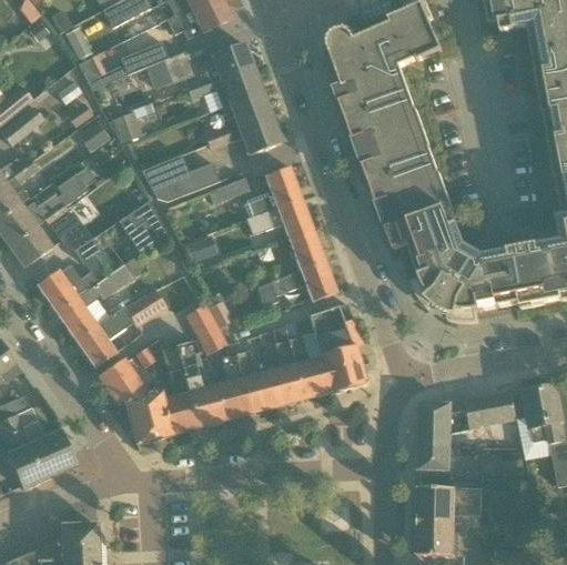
[(123,0),(118,3),(118,2),(107,8),(115,26),(151,7),(148,0),(123,0)]
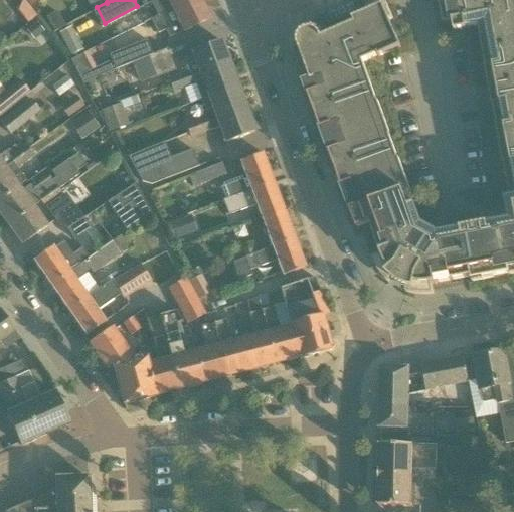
[(152,0),(159,13),(160,14),(187,0),(152,0)]
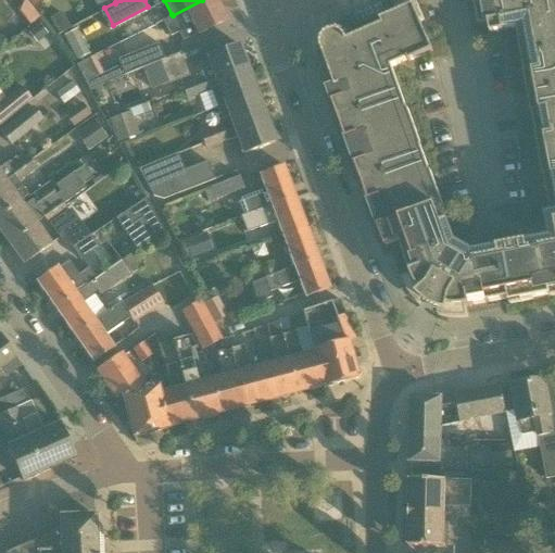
[(199,32),(200,32),(227,17),(218,0),(202,0),(173,15),(172,14),(164,19),(172,34),(179,30),(184,39),(199,32)]
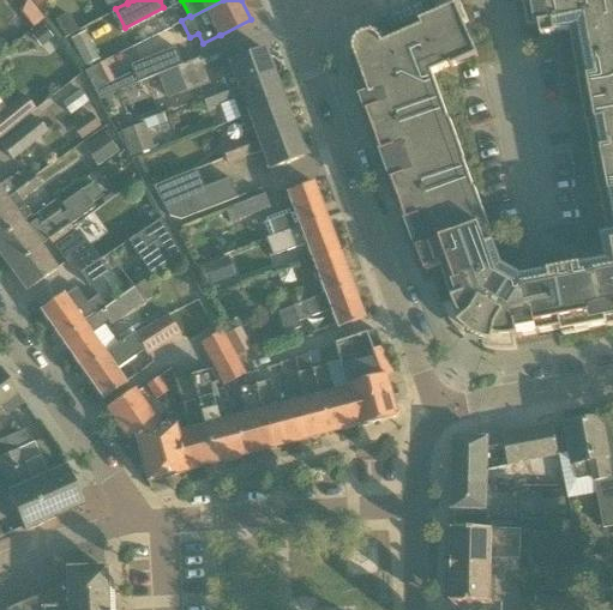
[(469,330),(476,334),(485,339),(488,340),(494,342),(497,336),(514,336),(564,326),(563,318),(575,315),(577,328),(610,322),(607,309),(612,307),(612,0),(526,0),(530,26),(544,36),(558,34),(558,30),(572,28),(581,77),(580,77),(588,122),(589,121),(595,149),(594,149),(602,193),(604,193),(611,233),(604,234),(608,260),(582,265),(582,264),(550,270),(550,271),(523,276),(505,265),(491,228),(492,228),(476,186),(475,186),(467,159),(451,118),(434,71),(452,64),(452,66),(480,54),(463,14),(446,8),(421,19),(424,24),(409,31),(415,43),(402,48),(397,36),(385,41),(382,37),(378,34),(373,32),(368,32),(364,34),(359,37),(356,42),(356,47),(356,52),(372,95),(377,92),(380,104),(368,109),(384,150),(396,146),(406,173),(394,177),(409,218),(421,215),(431,242),(419,246),(427,269),(442,263),(457,305),(466,318),(461,322),(463,325),(469,330)]
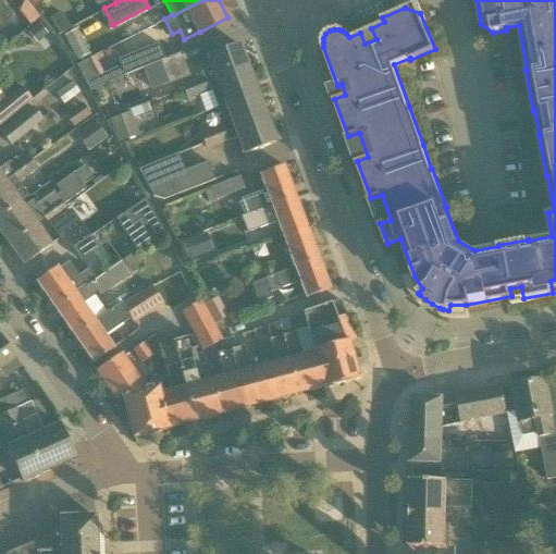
[(62,11),(51,17),(60,33),(71,26),(62,11)]
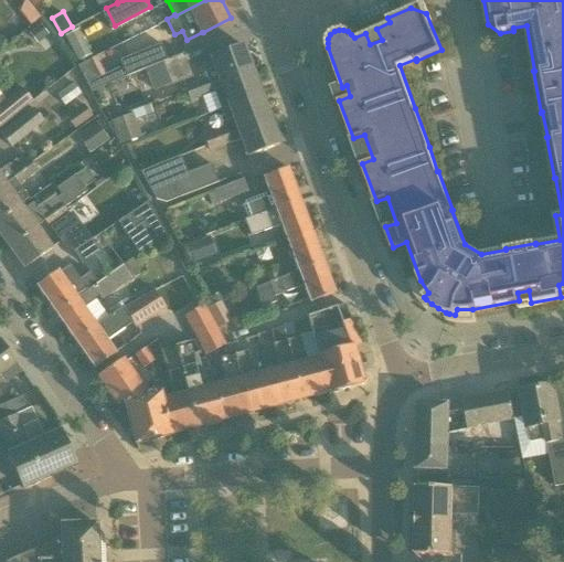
[(50,32),(41,21),(30,30),(39,41),(50,32)]
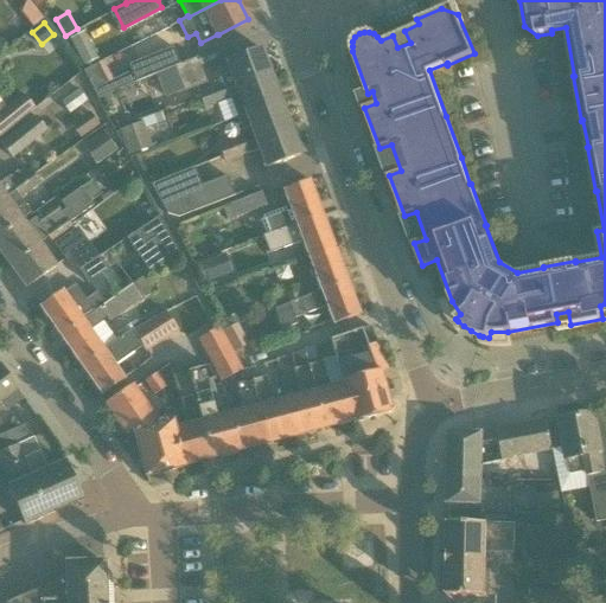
[(100,56),(85,29),(70,36),(84,64),(100,56)]
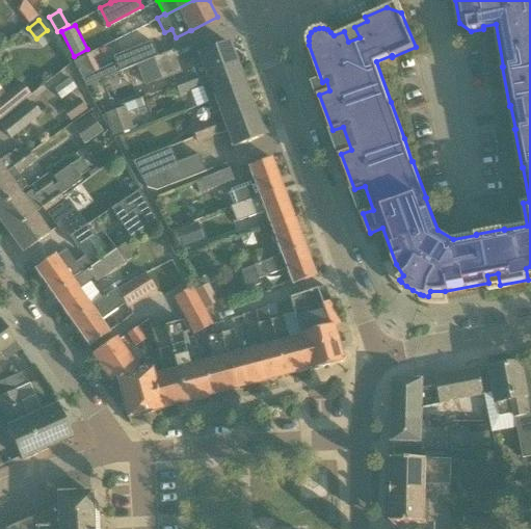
[(158,54),(152,40),(114,54),(121,70),(137,63),(158,54)]
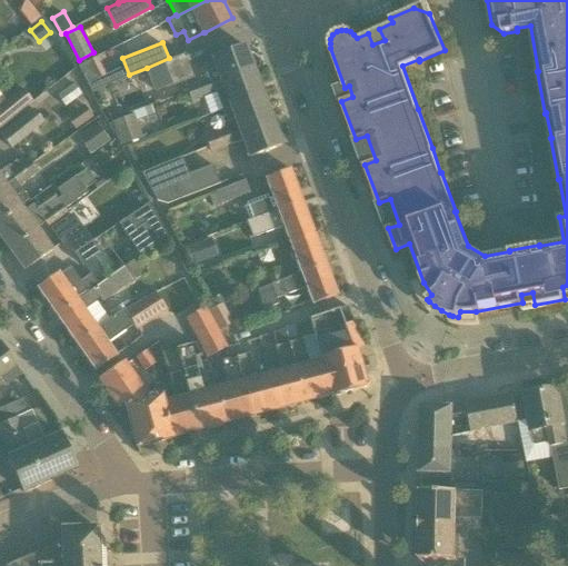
[(207,70),(210,77),(199,81),(205,93),(215,90),(212,83),(222,79),(253,68),(243,42),(221,51),(218,48),(211,50),(218,67),(207,70)]
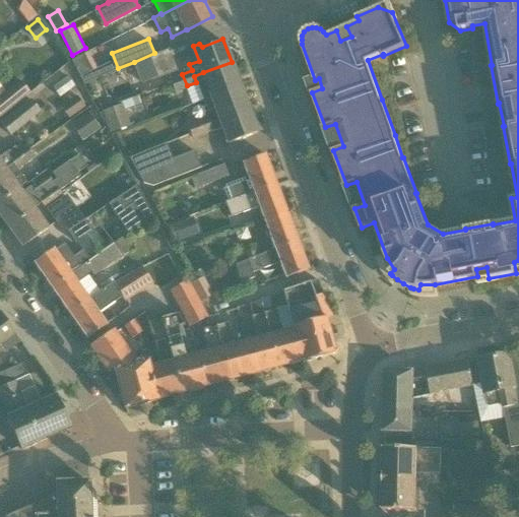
[(178,68),(169,48),(154,53),(151,55),(159,75),(178,68)]
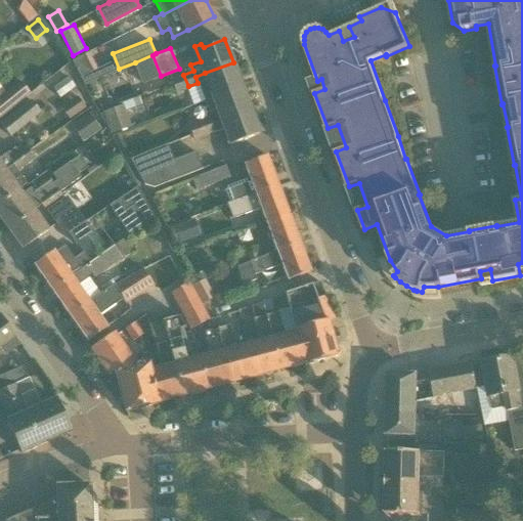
[(89,51),(74,59),(81,76),(97,68),(89,51)]
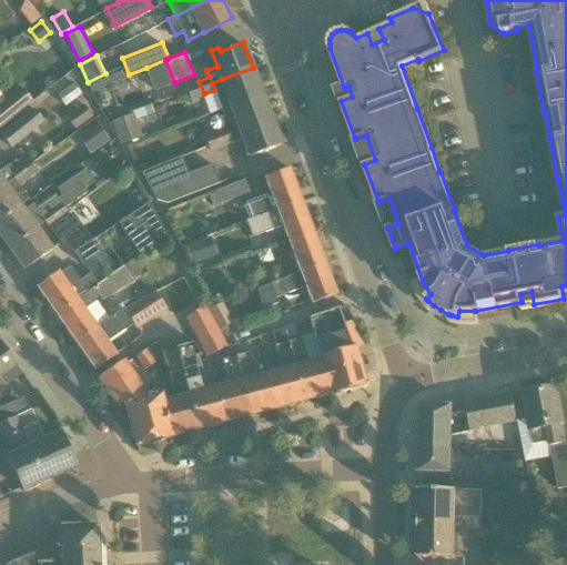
[(165,60),(147,68),(155,90),(174,82),(165,60)]
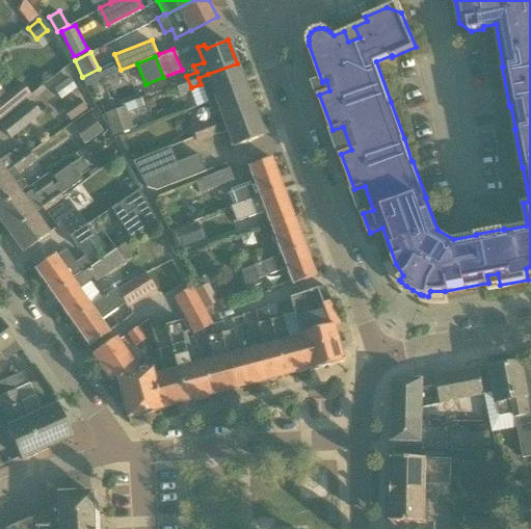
[(245,87),(237,63),(208,74),(212,86),(205,88),(209,101),(245,87)]
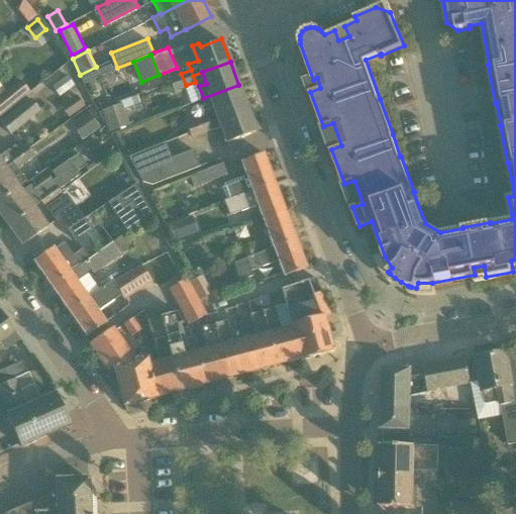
[(186,85),(181,74),(171,78),(175,89),(186,85)]
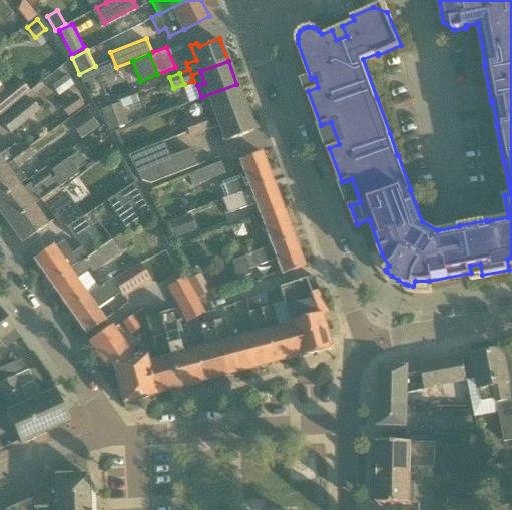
[(67,74),(52,84),(59,94),(74,83),(67,74)]
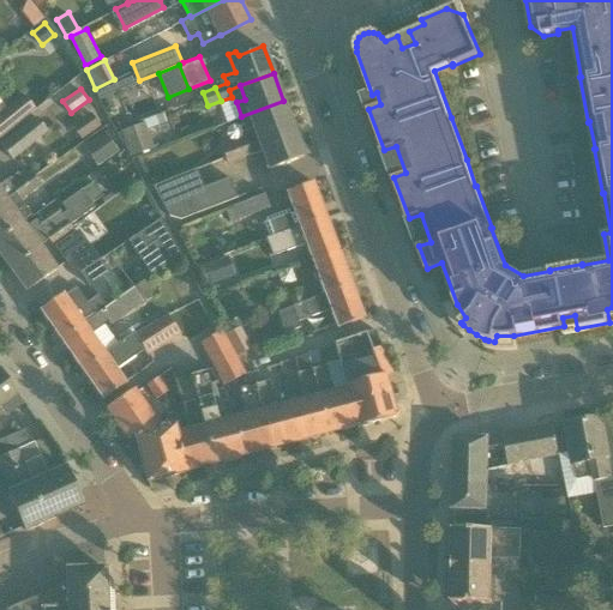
[(0,134),(36,107),(24,94),(0,114),(0,134)]
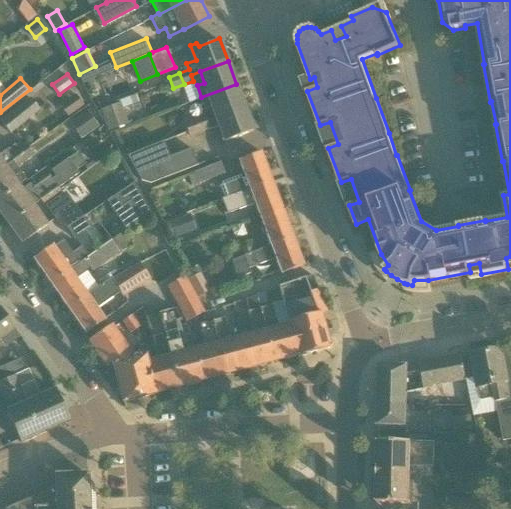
[(245,106),(236,84),(201,97),(205,107),(212,105),(217,116),(245,106)]
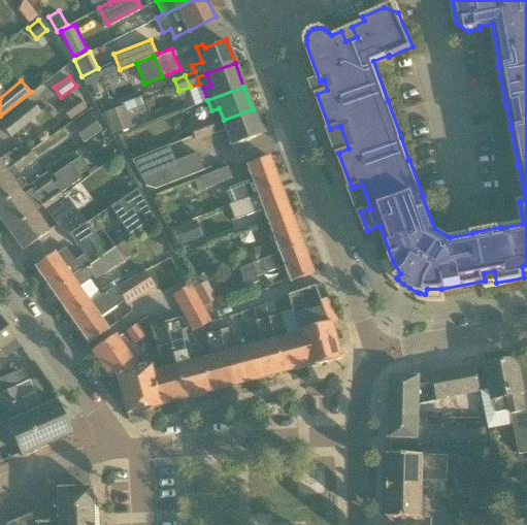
[(71,119),(87,106),(78,95),(62,106),(71,119)]
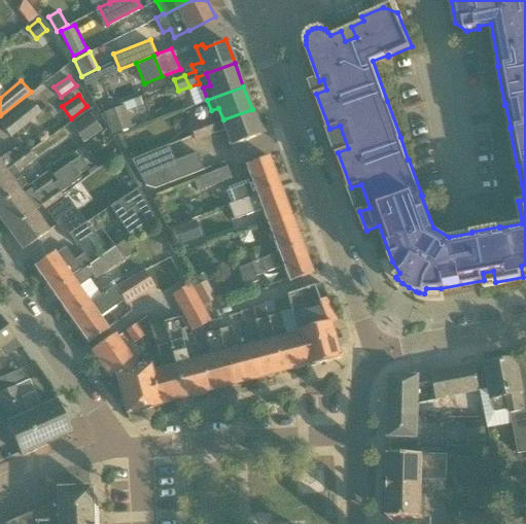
[(32,99),(1,124),(11,136),(41,111),(32,99)]
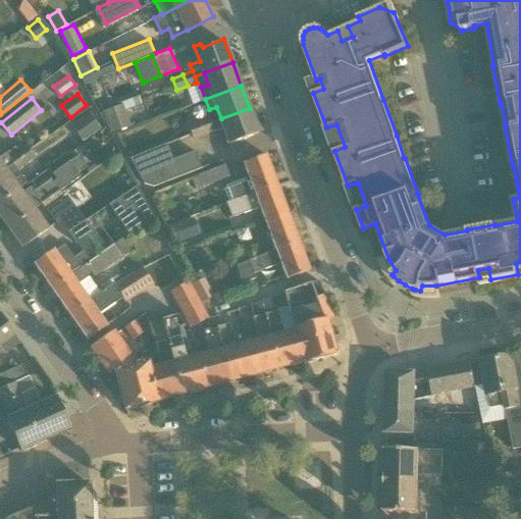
[(132,125),(128,116),(123,102),(120,103),(103,109),(111,133),(132,125)]
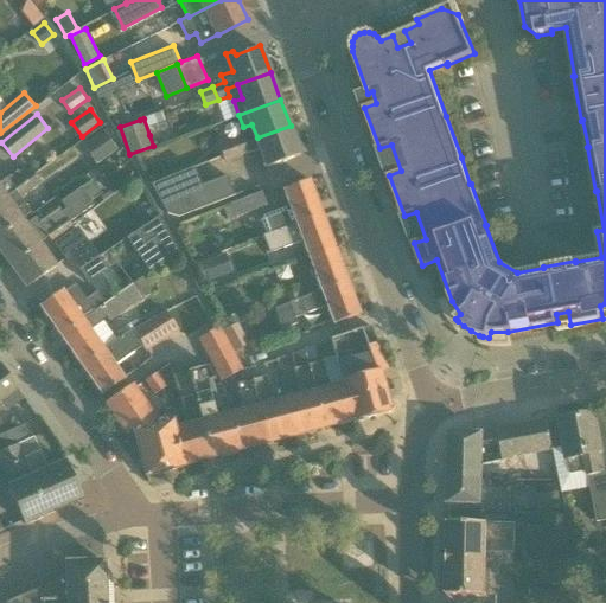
[(257,138),(246,142),(248,149),(249,152),(260,147),(268,170),(275,167),(275,162),(300,153),(291,126),(257,138)]
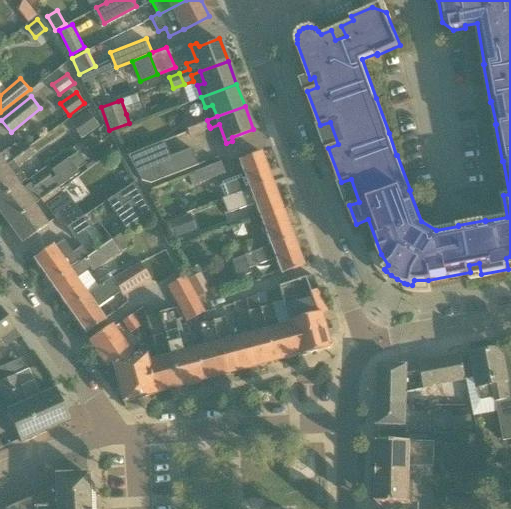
[(71,120),(82,137),(99,125),(88,108),(71,120)]
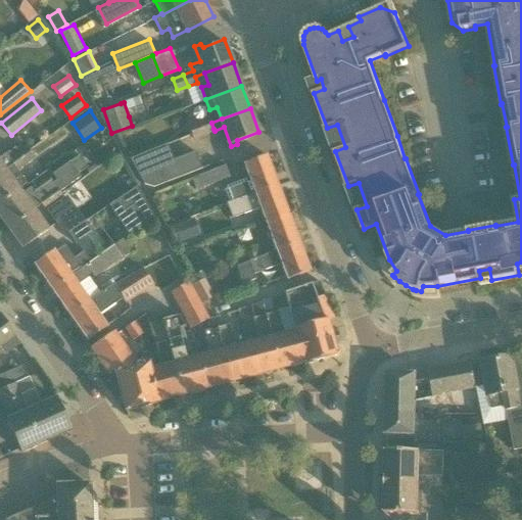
[(214,129),(211,123),(209,116),(200,121),(204,133),(214,129)]
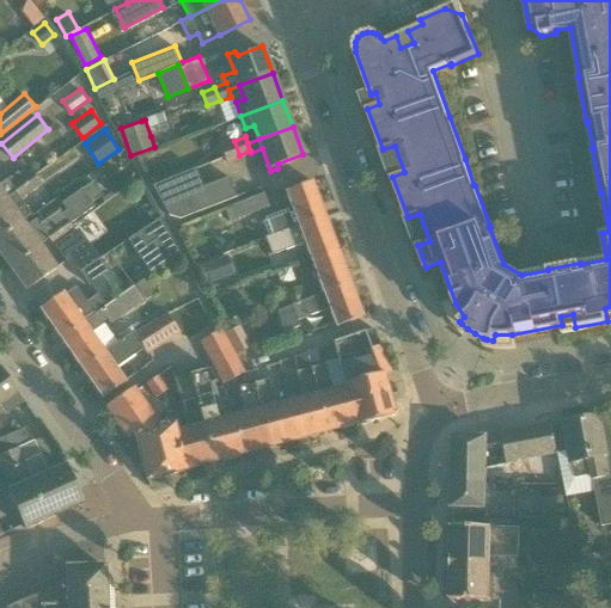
[(239,155),(234,141),(221,146),(226,160),(239,155)]
